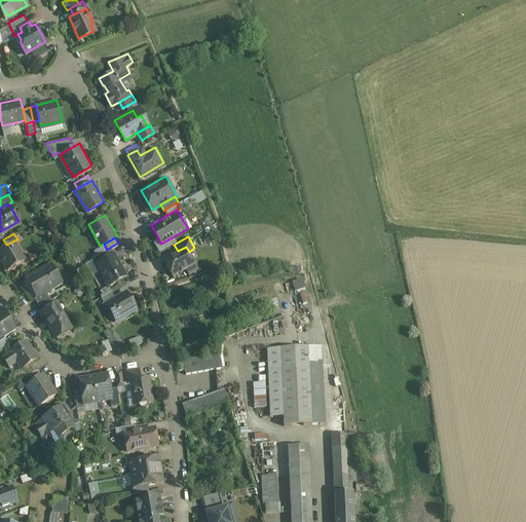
[(6,245),(0,248),(0,255),(7,267),(25,258),(14,240),(6,245)]
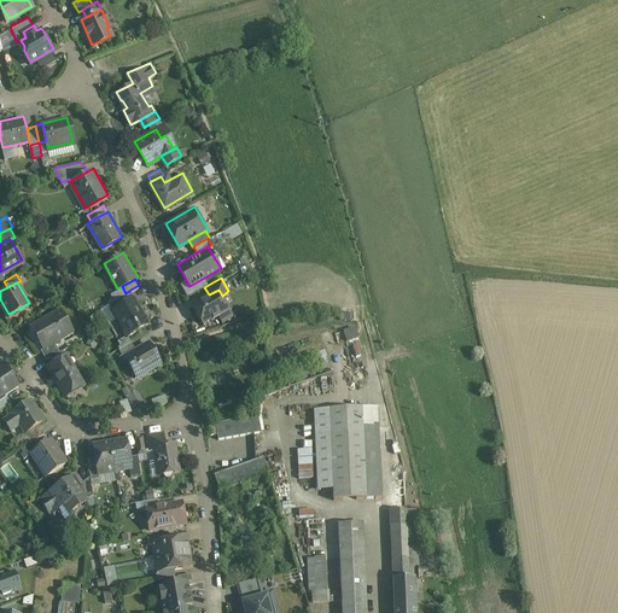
[(126,293),(109,302),(112,309),(134,296),(130,290),(126,293)]
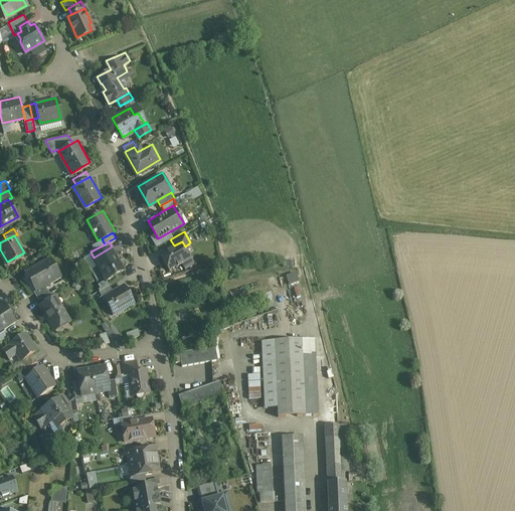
[(174,245),(161,253),(169,269),(176,265),(176,266),(191,257),(185,246),(182,241),(174,245)]
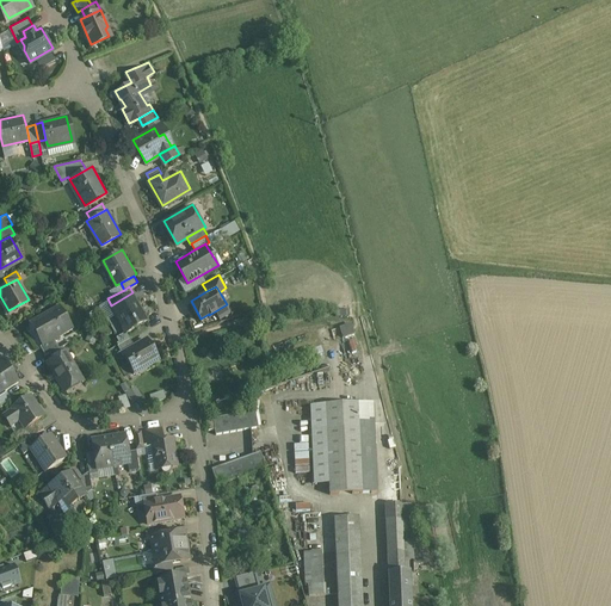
[(147,317),(133,292),(111,305),(125,329),(147,317)]
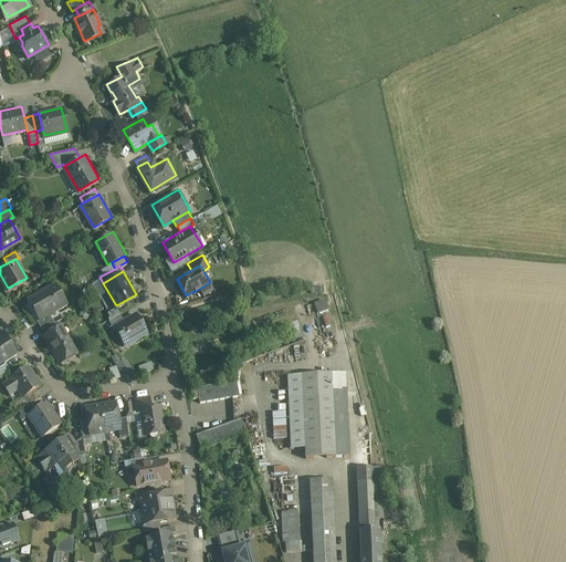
[(55,282),(31,295),(42,316),(50,312),(67,302),(55,282)]
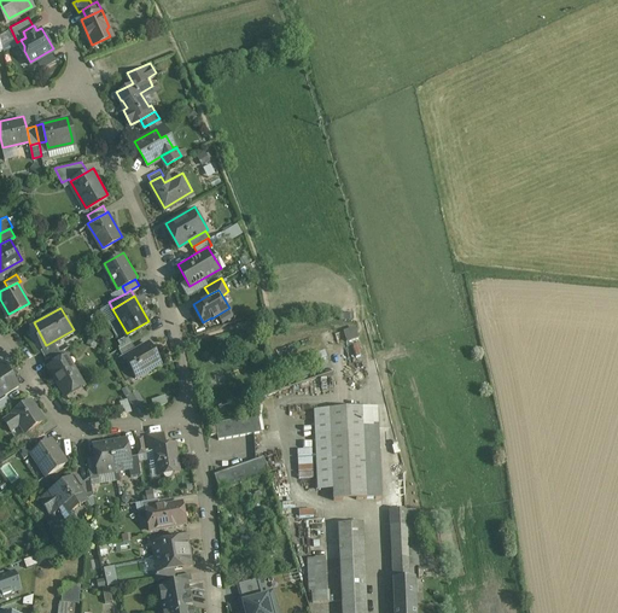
[(360,323),(343,328),(347,338),(363,333),(360,323)]
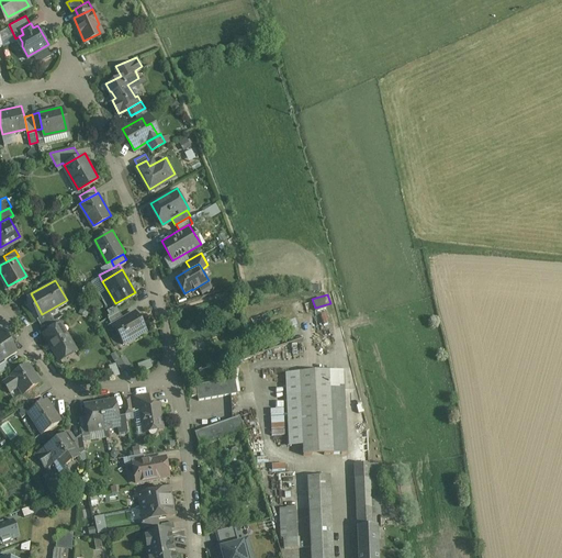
[(120,309),(108,315),(112,323),(113,323),(124,316),(120,309)]
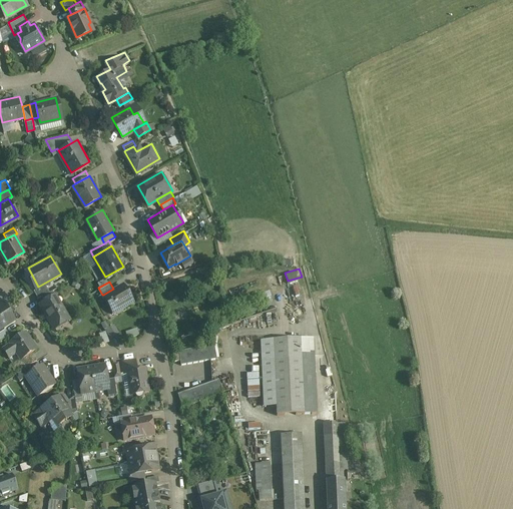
[(38,287),(34,289),(38,297),(42,295),(50,291),(45,283),(38,287)]
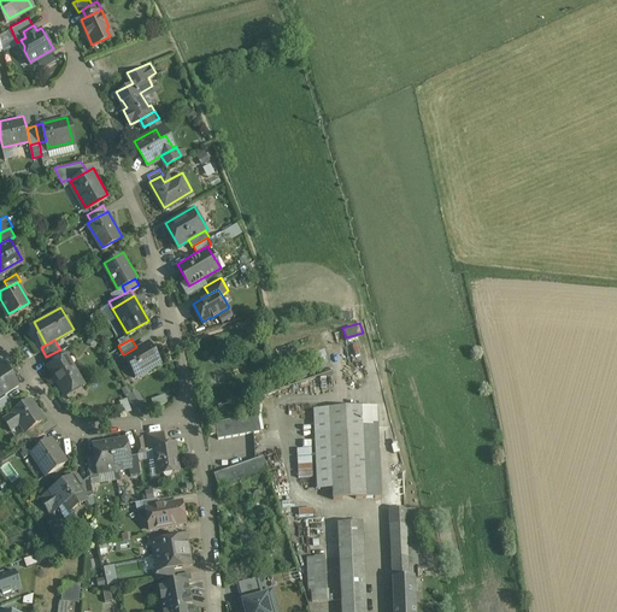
[(136,347),(124,354),(135,375),(160,360),(148,340),(136,347)]
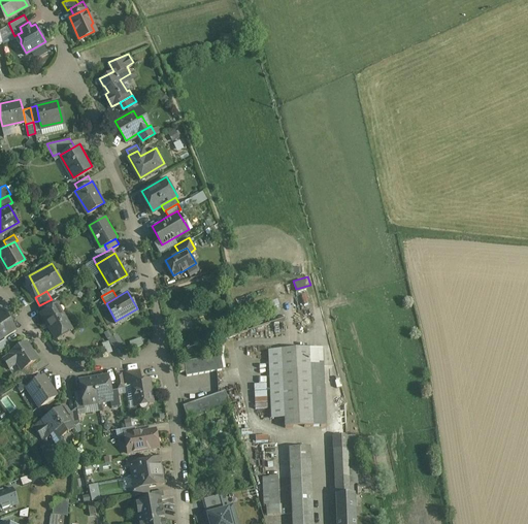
[(52,299),(43,303),(46,308),(57,302),(54,297),(52,299)]
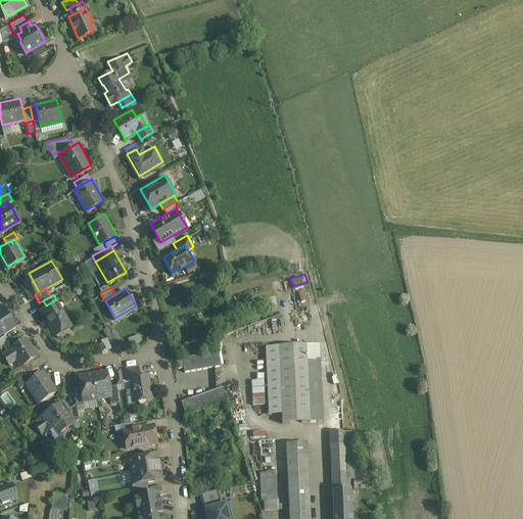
[(46,305),(41,309),(54,331),(69,323),(56,299),(46,305)]
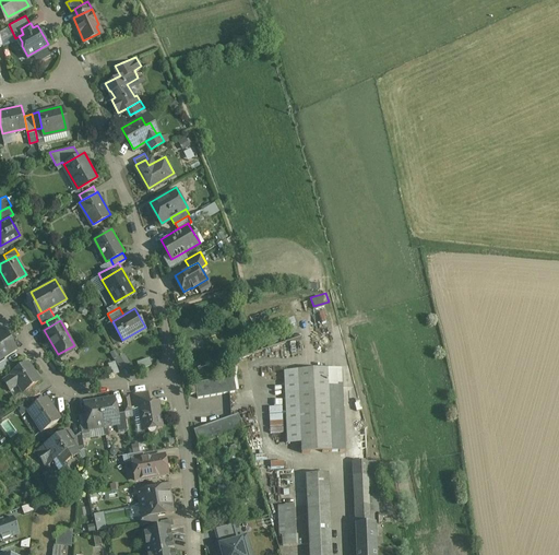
[(0,357),(16,347),(4,328),(0,331),(0,357)]
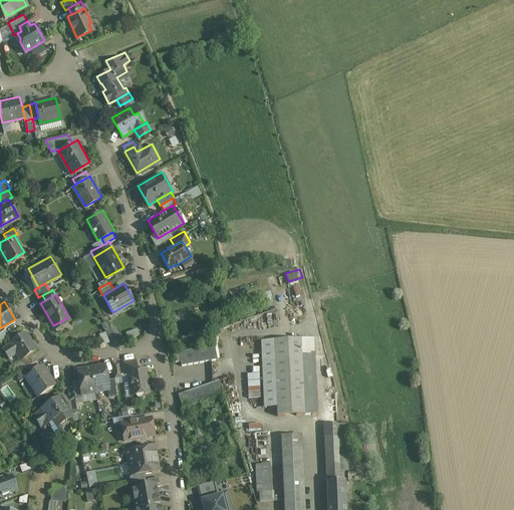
[(115,334),(111,326),(107,328),(111,336),(115,334)]
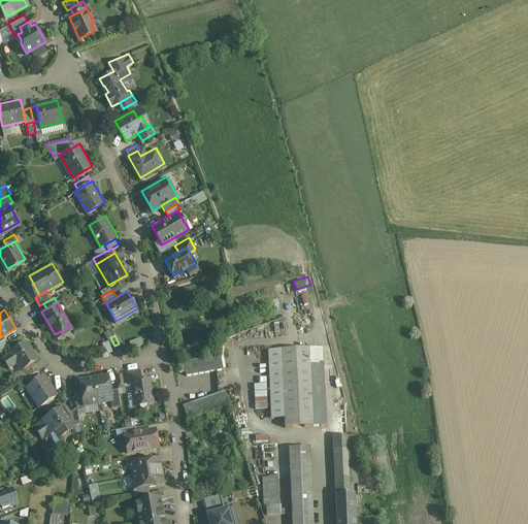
[(6,337),(0,340),(0,349),(10,344),(6,337)]
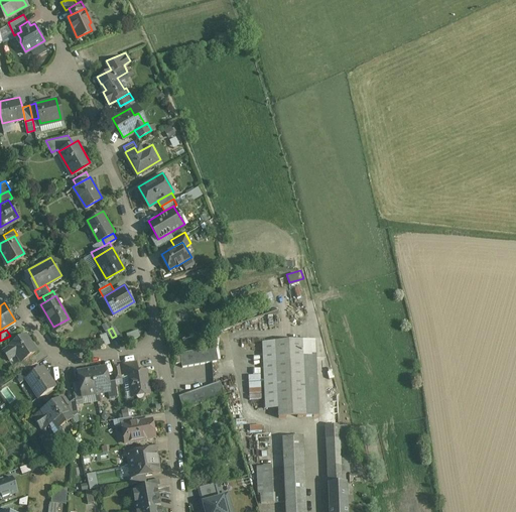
[(106,332),(101,334),(104,344),(110,342),(106,332)]
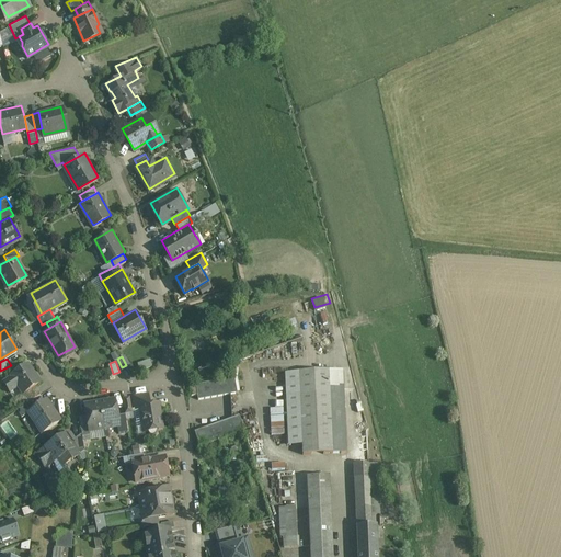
[(41,381),(27,362),(11,373),(11,374),(3,379),(10,389),(19,384),(23,390),(23,391),(35,384),(41,381)]
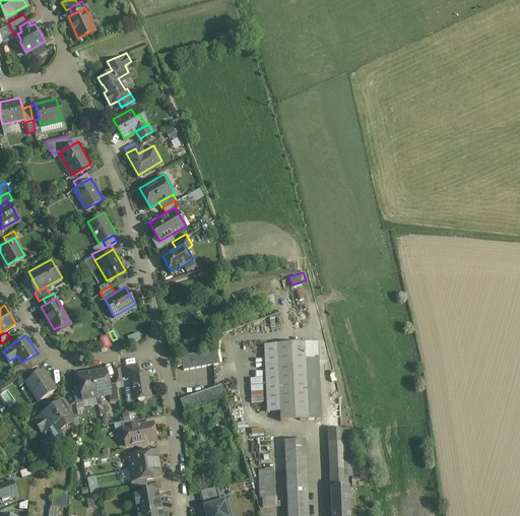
[(305,340),(277,342),(265,342),(268,409),(280,408),(280,418),(308,417),(305,340)]
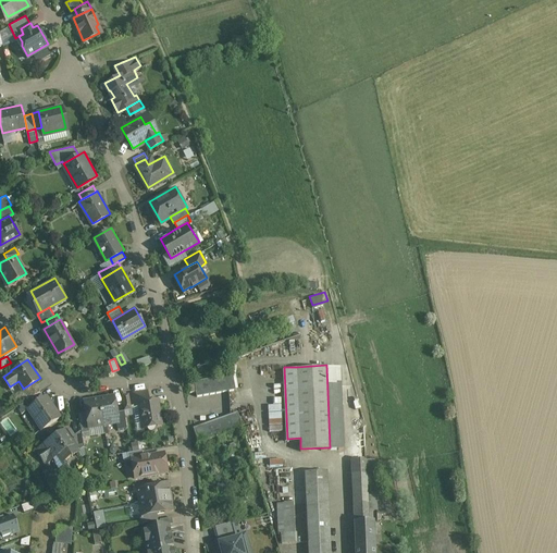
[(341,365),(326,365),(330,447),(344,446),(341,365)]
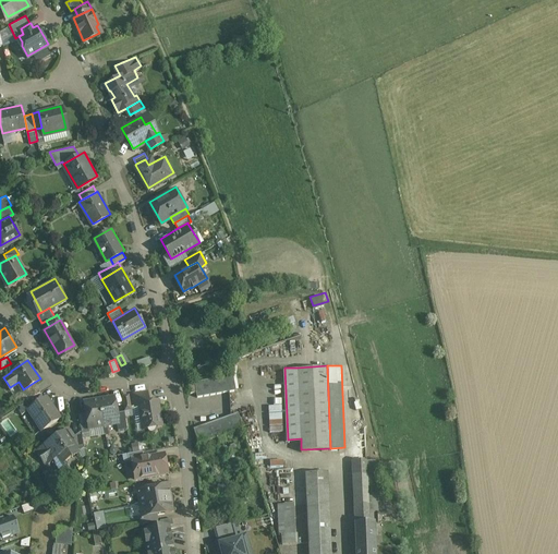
[(233,373),(227,374),(229,389),(235,388),(233,373)]
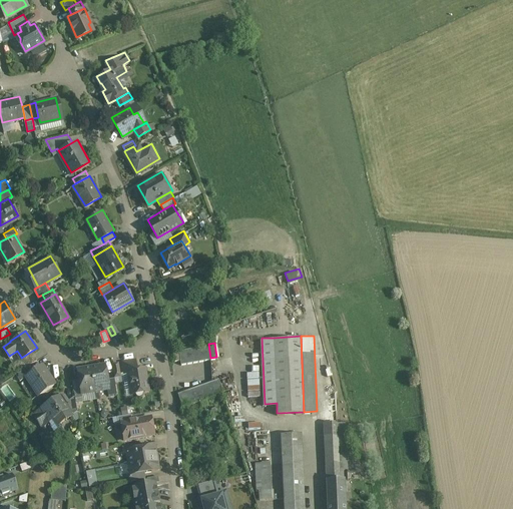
[(208,344),(202,345),(204,359),(210,358),(208,344)]
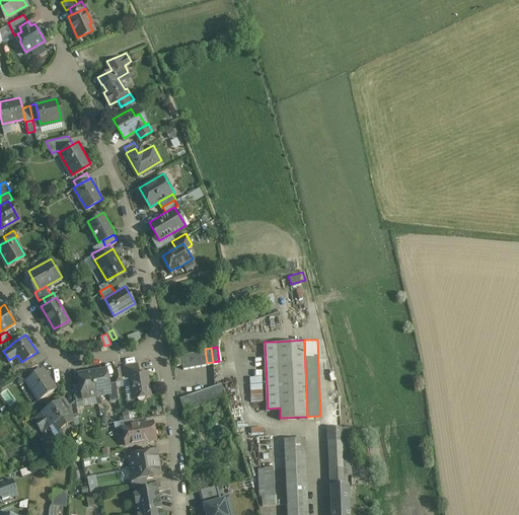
[(205,349),(199,350),(202,364),(207,363),(205,349)]
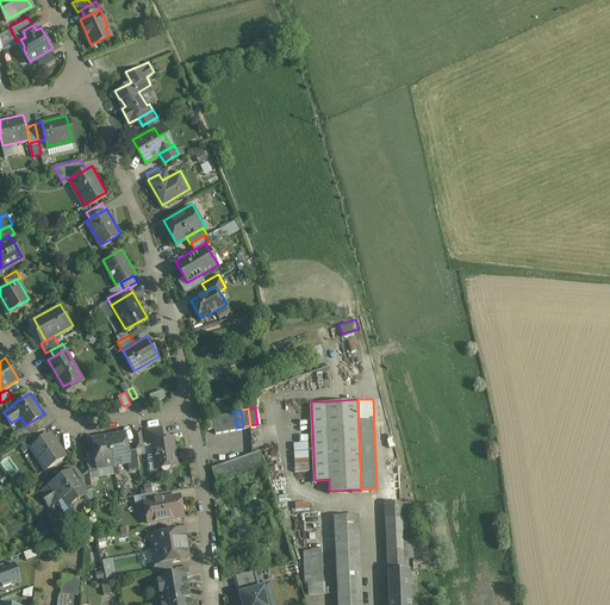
[(234,411),(226,412),(230,429),(237,428),(234,411)]
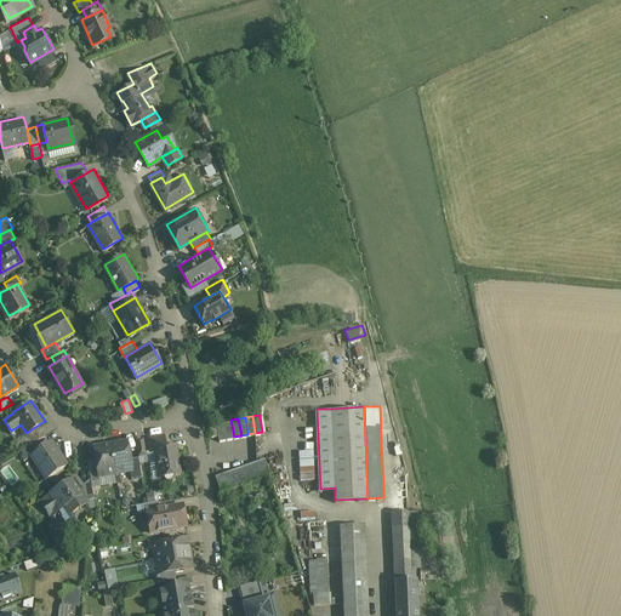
[(231,420),(223,421),(227,438),(234,437),(231,420)]
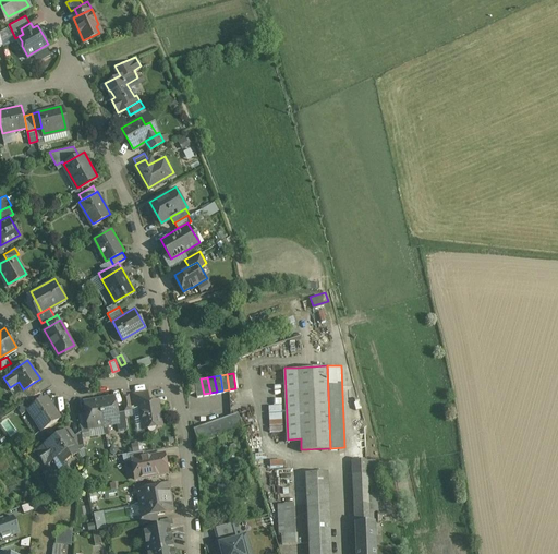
[(201,378),(195,380),(196,389),(197,395),(204,394),(201,378)]
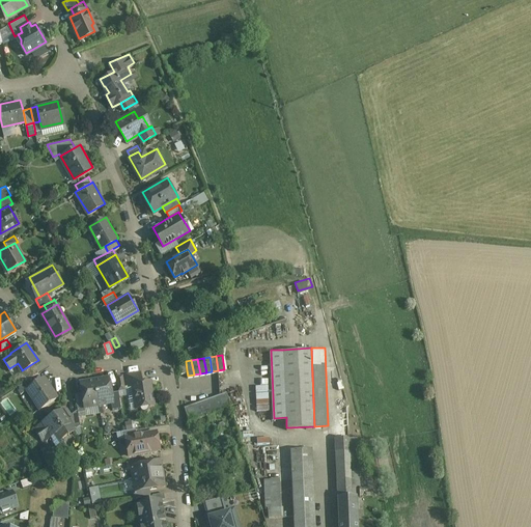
[(33,363),(22,370),(22,369),(20,370),(26,380),(28,379),(38,371),(33,363)]
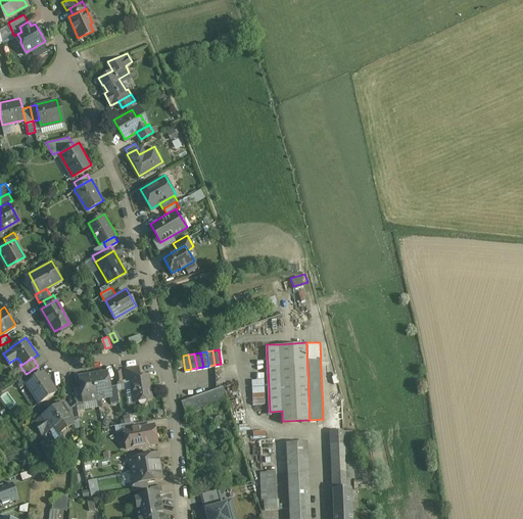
[(138,365),(125,367),(127,379),(132,378),(131,376),(139,375),(138,365)]
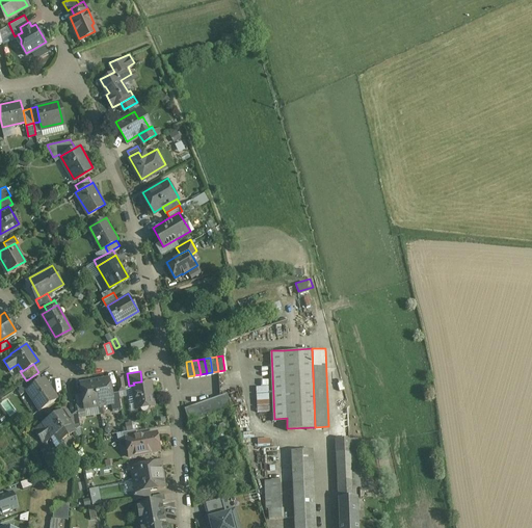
[(123,373),(116,374),(118,390),(126,389),(123,373)]
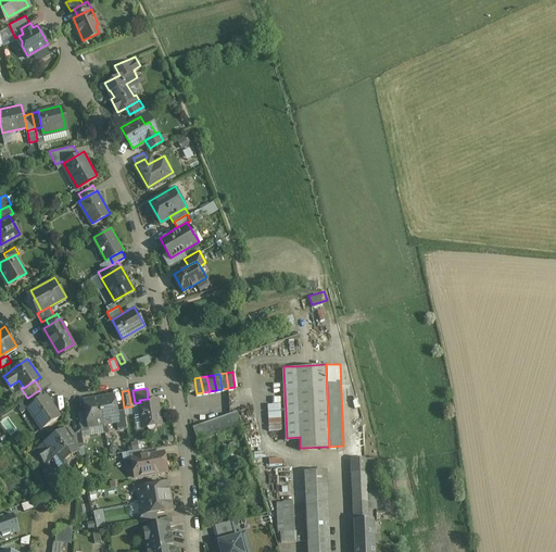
[(60,414),(47,393),(27,406),(41,427),(60,414)]
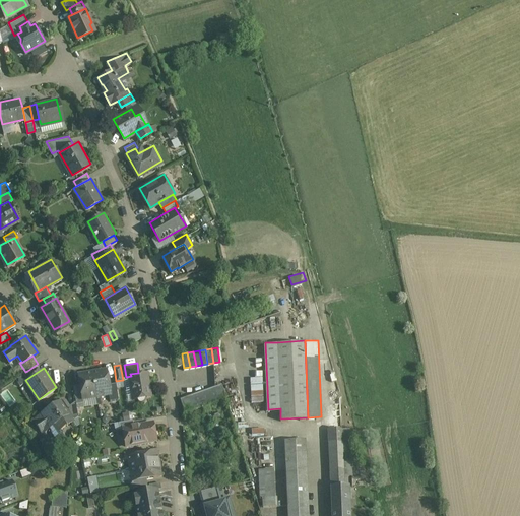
[(108,376),(103,369),(92,371),(96,394),(111,392),(108,376)]
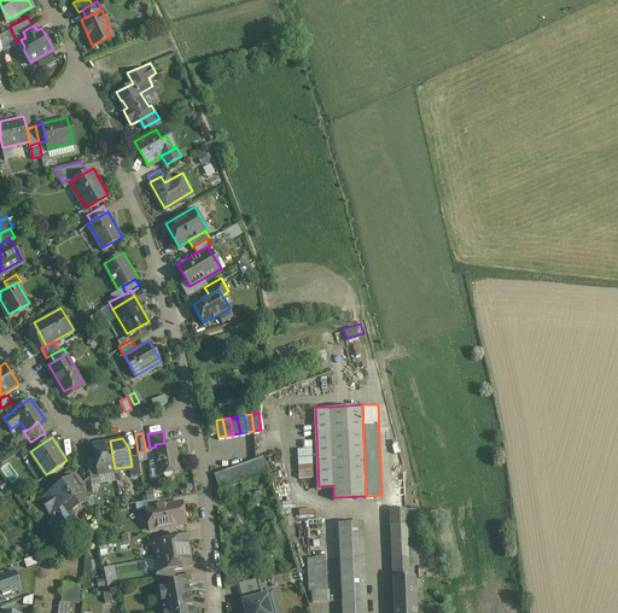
[(30,442),(19,449),(24,456),(31,451),(30,451),(36,447),(33,441),(30,442)]
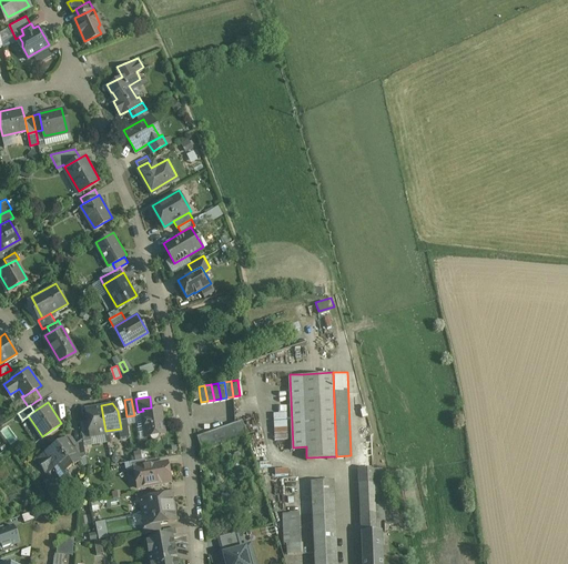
[(101,405),(90,406),(88,416),(90,432),(90,434),(105,431),(101,405)]
